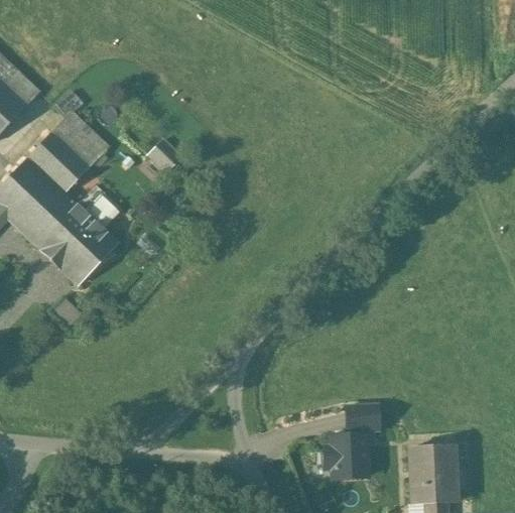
[(16,70),(0,53),(0,81),(3,84),(16,70)]
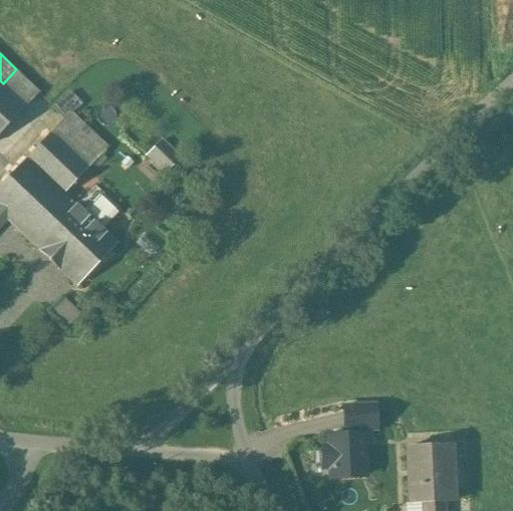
[(40,91),(16,69),(3,83),(26,105),(40,91)]
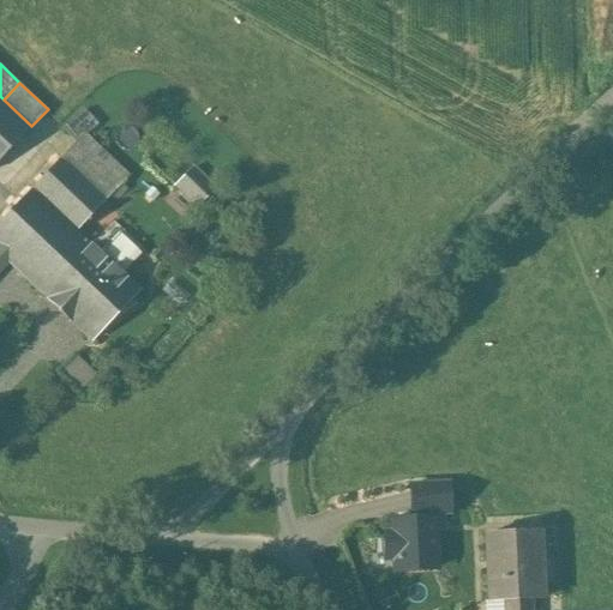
[(4,100),(0,96),(0,159),(31,126),(4,100)]
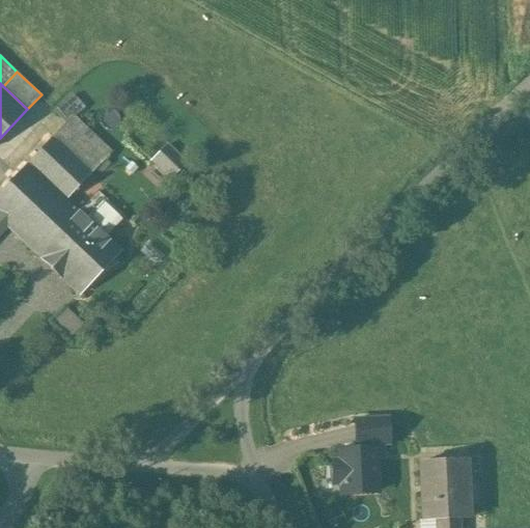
[(75,92),(57,108),(57,107),(56,108),(67,121),(68,121),(75,115),(86,105),(75,92)]
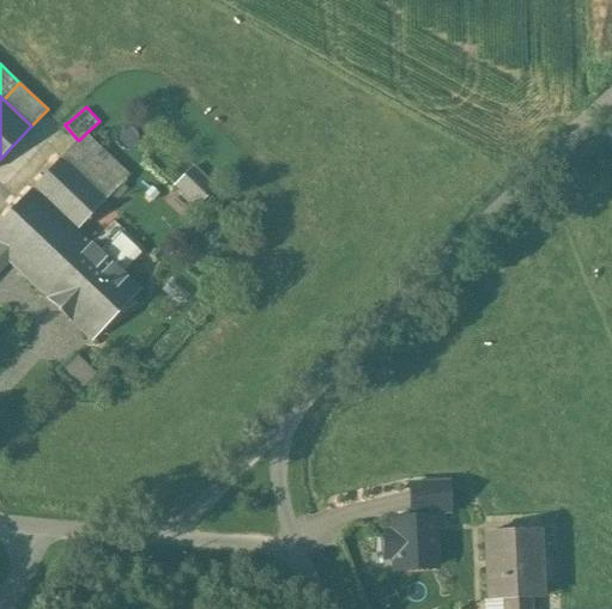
[(129,174),(86,133),(79,140),(78,140),(62,156),(107,198),(129,174)]
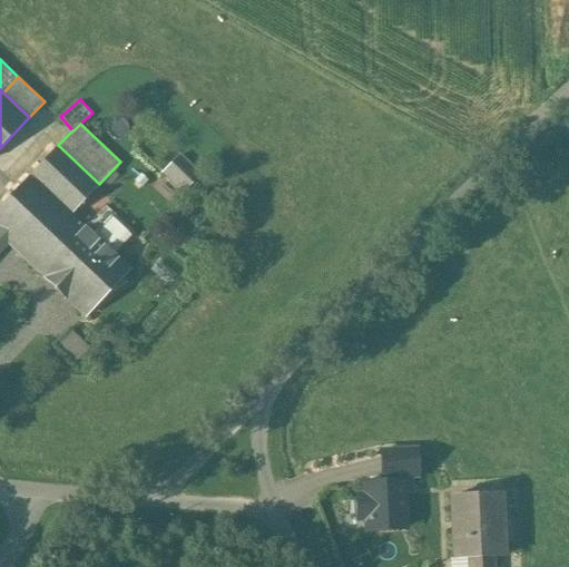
[(99,184),(58,145),(32,173),(72,212),(99,184)]
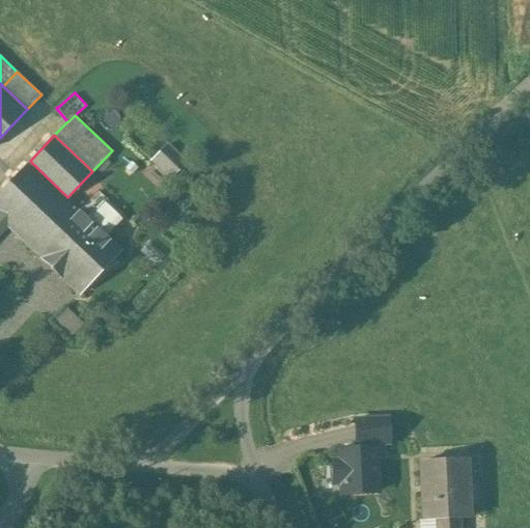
[(169,142),(154,158),(172,175),(188,160),(169,142)]
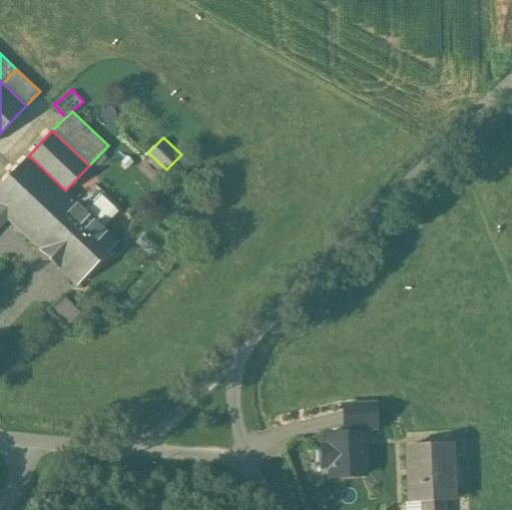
[(65,190),(29,155),(0,185),(0,206),(9,215),(42,246),(41,247),(61,267),(62,266),(78,282),(118,239),(103,225),(84,206),(83,206),(78,202),(65,190)]
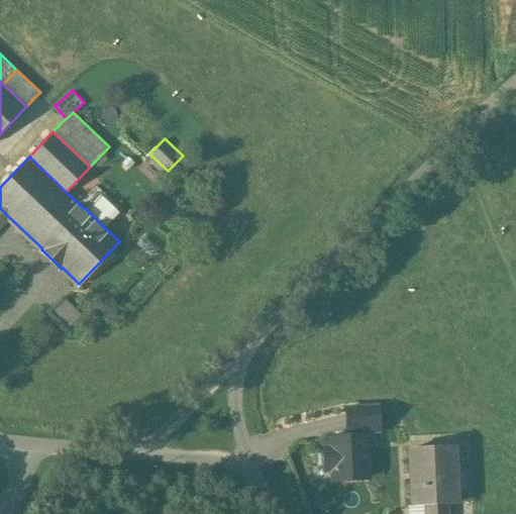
[(97,185),(79,204),(84,208),(85,208),(103,190),(97,184),(96,185),(97,185)]
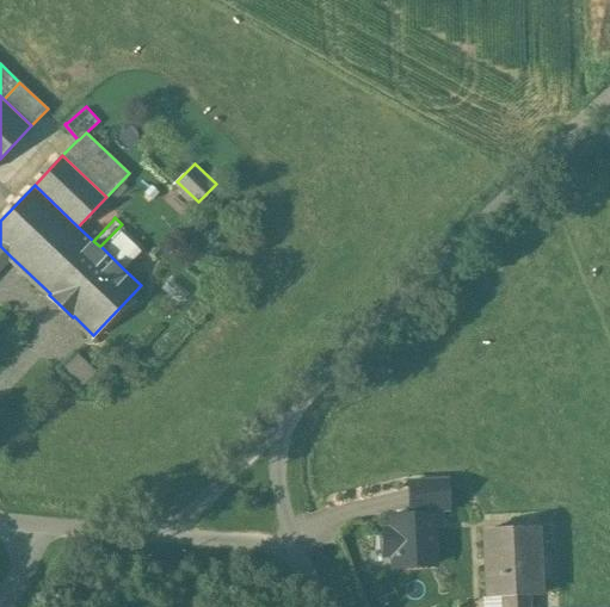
[(142,243),(122,224),(100,246),(123,268),(142,248),(142,243)]
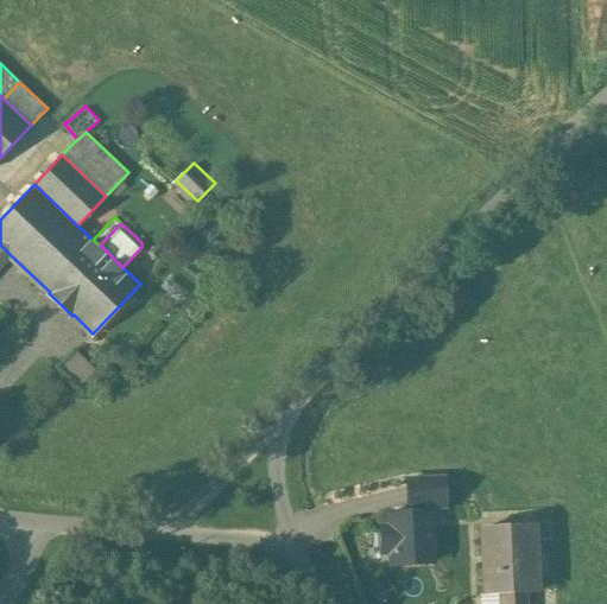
[(0,245),(0,265),(11,255),(0,245)]
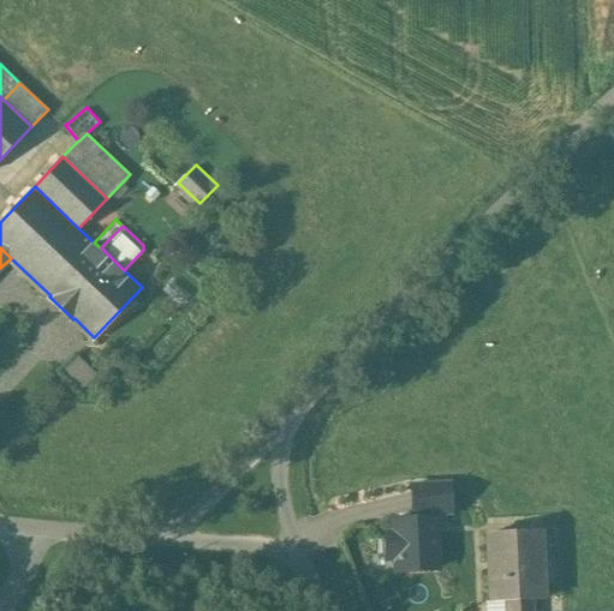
[(77,352),(60,369),(81,389),(97,371),(77,352)]
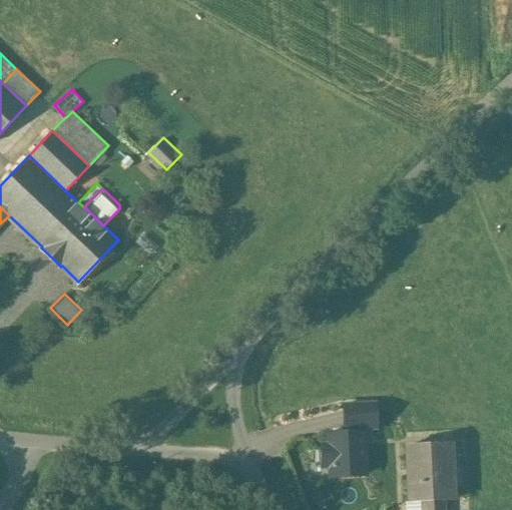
[(345,434),(363,433),(363,428),(377,427),(376,402),(344,404),(345,434)]
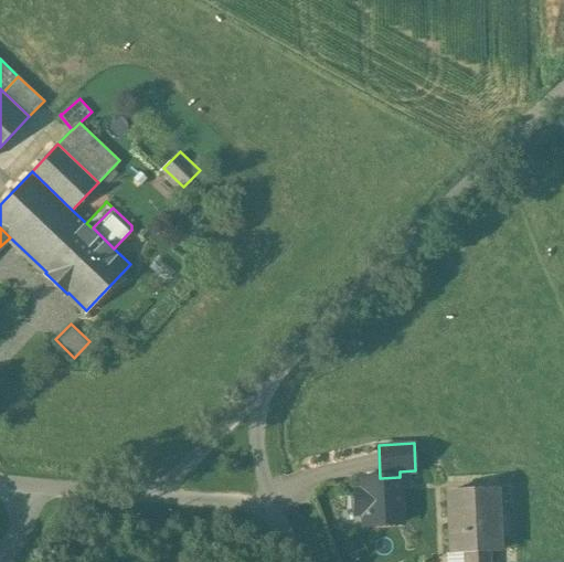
[(380,478),(364,478),(364,489),(355,490),(357,511),(365,511),(365,523),(402,521),(400,477),(380,478)]
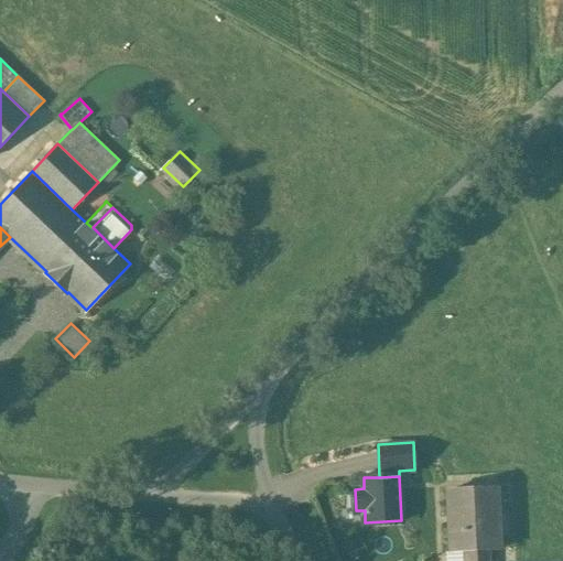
[(496,487),(448,489),(452,551),(466,550),(488,549),(499,549),(496,487)]
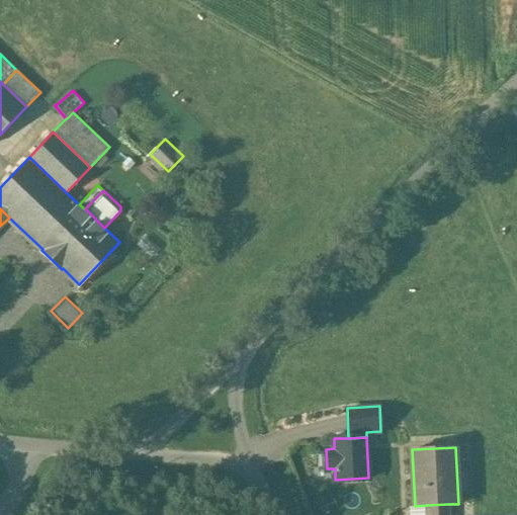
[(448,514),(448,504),(428,505),(428,514),(448,514)]
